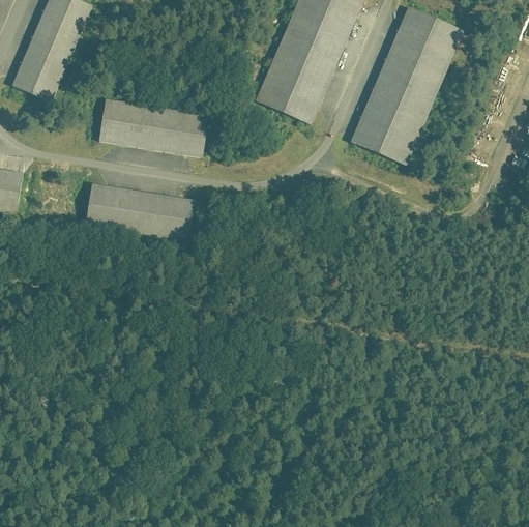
[(51,0),(11,87),(53,106),(96,9),(75,0),(51,0)]
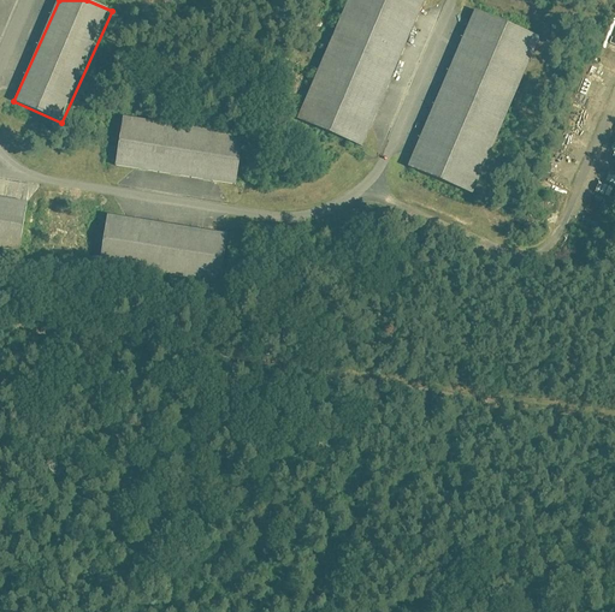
[(347,0),(296,114),(361,143),(425,0),(347,0)]
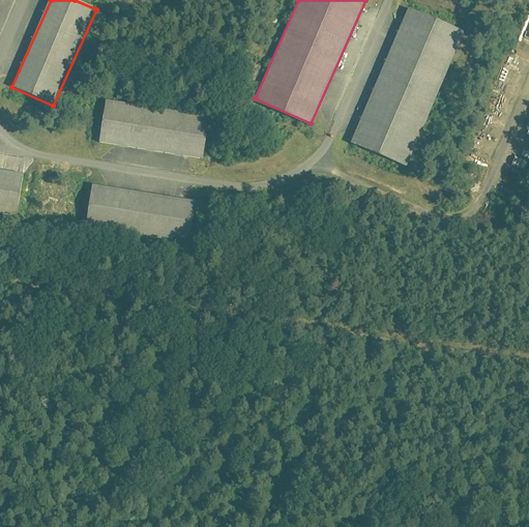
[(350,141),(410,167),(468,33),(408,7),(350,141)]
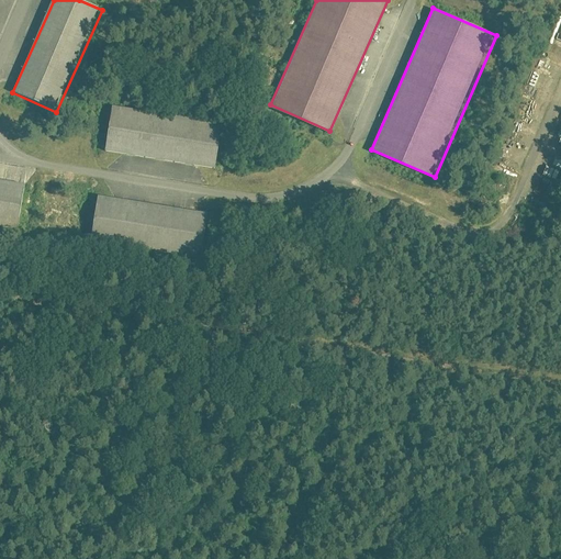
[(107,107),(101,148),(213,164),(219,122),(107,107)]
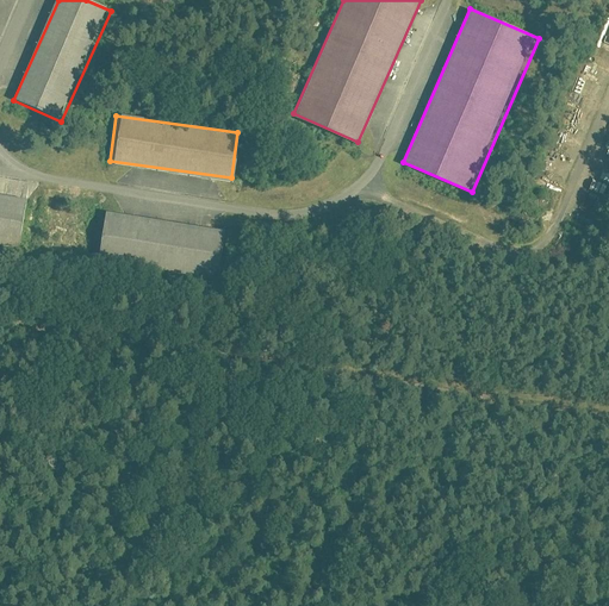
[(28,199),(0,194),(0,242),(20,245),(28,199)]
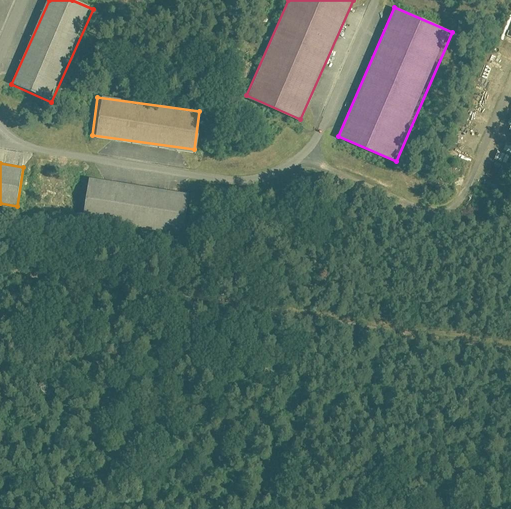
[(190,193),(87,180),(82,219),(185,232),(190,193)]
